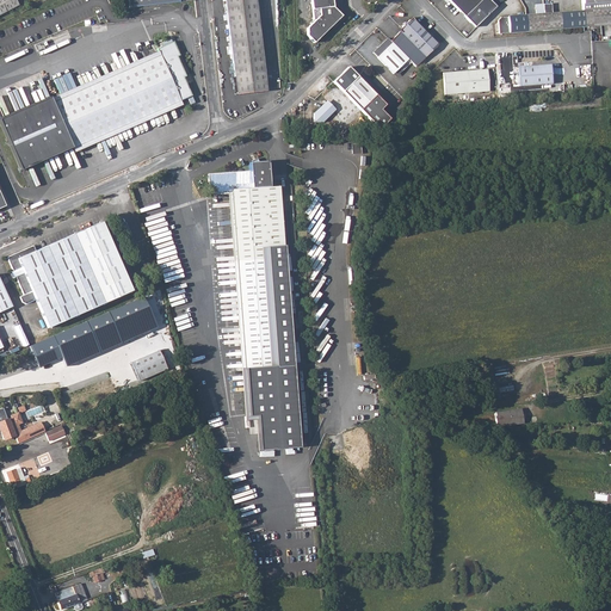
[(14,0),(0,0),(0,14),(18,5),(14,0)]
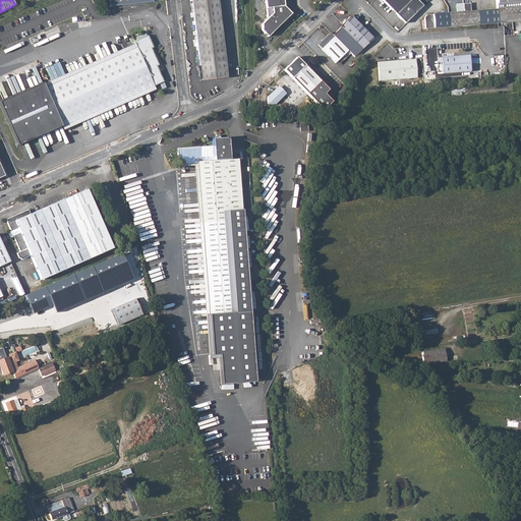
[(218,0),(191,0),(193,14),(203,81),(228,78),(218,0)]
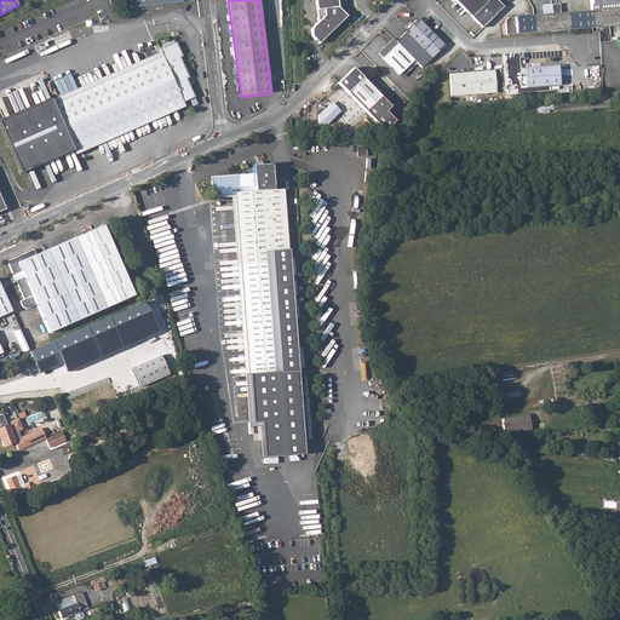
[(316,0),(317,7),(323,6),(325,13),(313,27),(311,35),(319,42),(346,15),(338,5),(337,0),(316,0)]
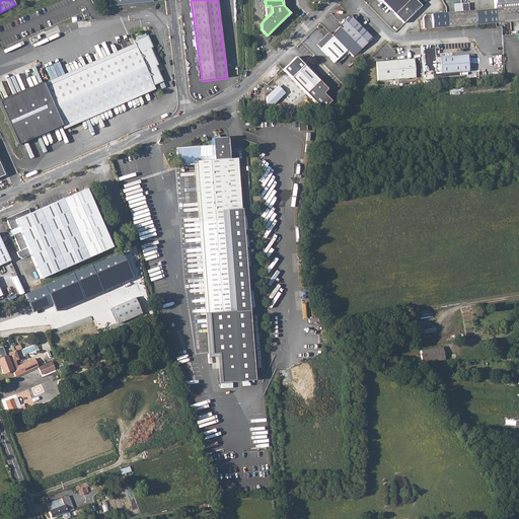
[(379,0),(393,15),(409,0),(379,0)]
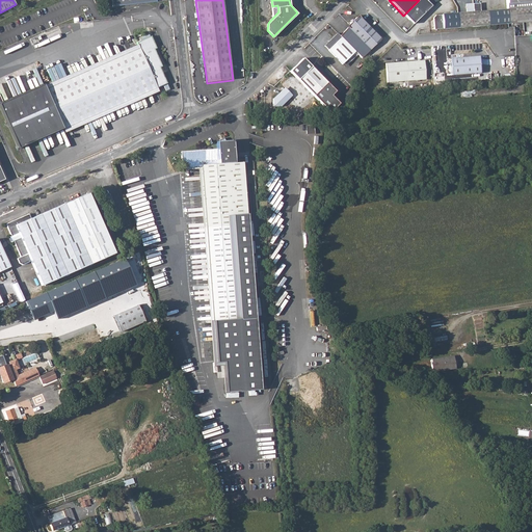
[(423,0),(419,0),(403,16),(413,25),(430,6),(423,0)]
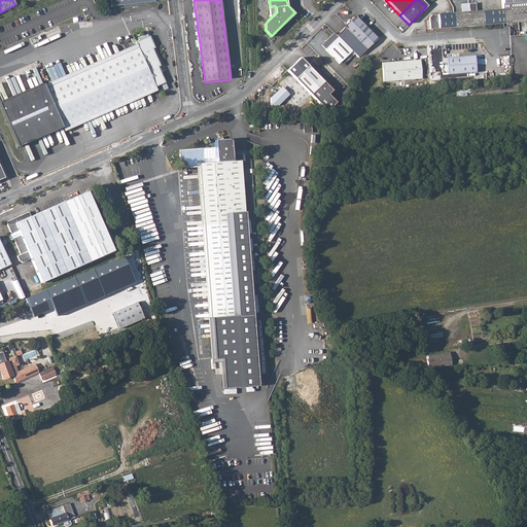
[(526,0),(502,0),(503,9),(459,13),(437,15),(438,29),(489,25),(526,21),(526,0)]
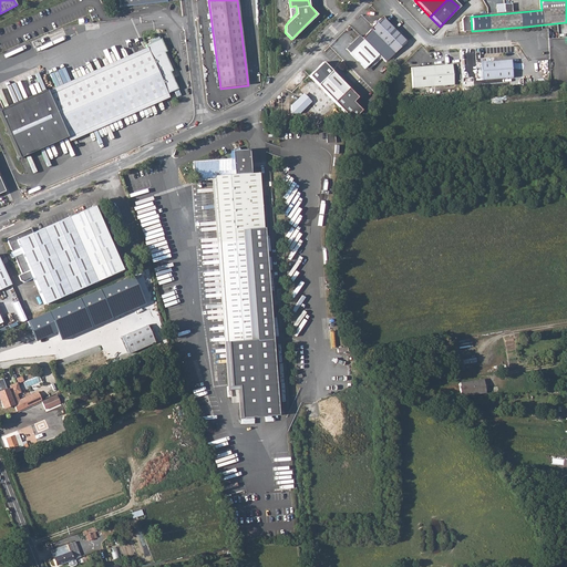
[(370,31),(363,37),(377,50),(383,44),(393,54),(404,43),(381,18),(377,22),(373,22),(373,26),(369,30),(370,31)]
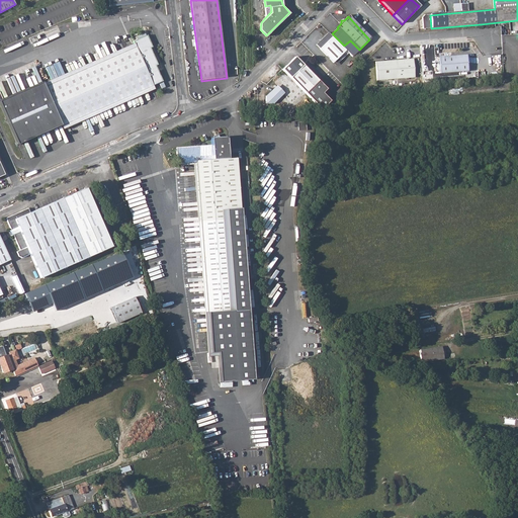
[(327,33),(316,45),(320,49),(319,50),(332,64),(337,59),(340,61),(346,55),(344,52),(341,49),(330,36),(327,33)]
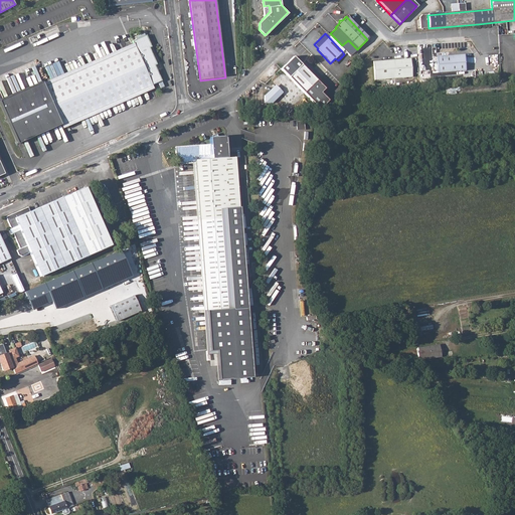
[(330,33),(328,36),(339,48),(342,45),(330,33)]
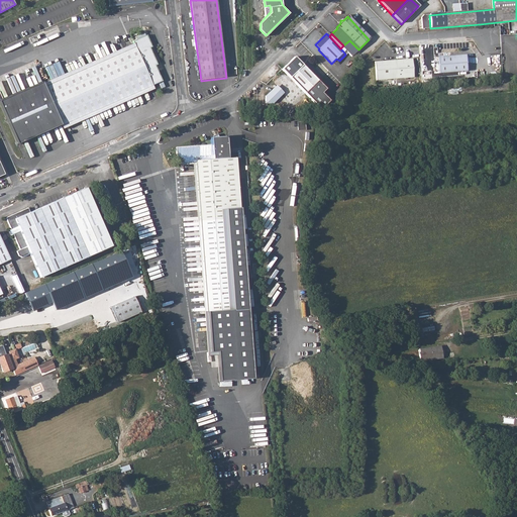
[(135,47),(43,84),(0,104),(20,145),(62,126),(64,131),(154,90),(152,86),(162,82),(156,66),(158,65),(150,48),(151,47),(147,36),(133,42),(134,43),(135,47)]
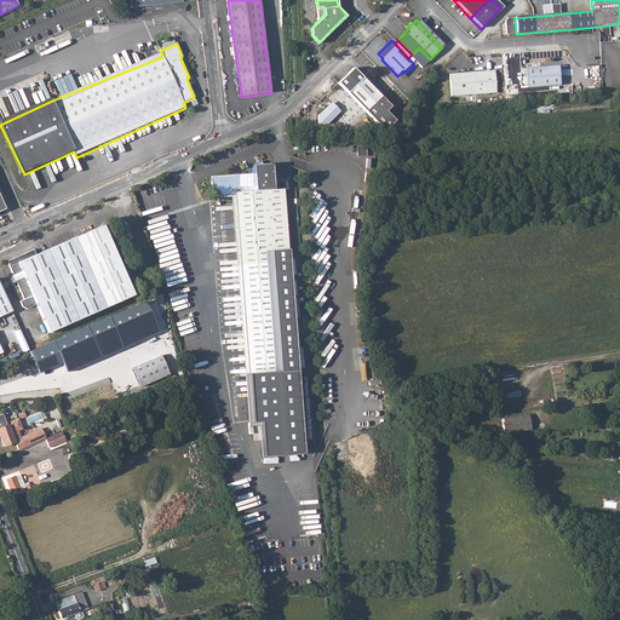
[(558,65),(526,68),(527,87),(561,85),(558,65)]
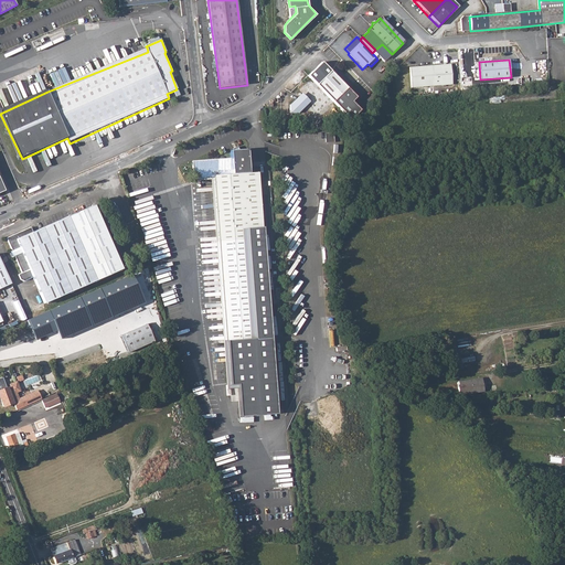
[(451,64),(409,67),(412,87),(452,84),(451,64)]
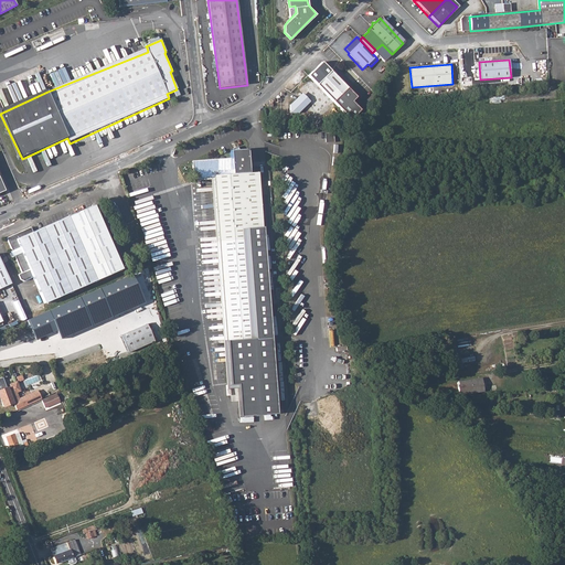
[(333,70),(317,85),(321,89),(333,102),(350,86),(333,70)]
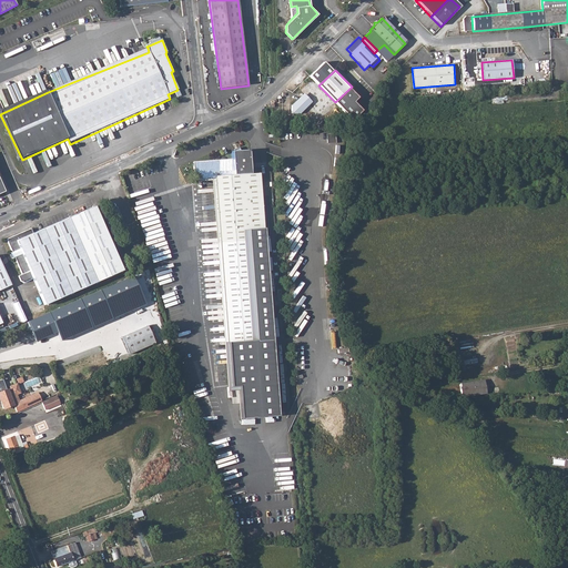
[(318,85),(315,82),(310,88),(312,90),(295,105),(292,105),(292,114),(300,113),(323,90),(318,85)]
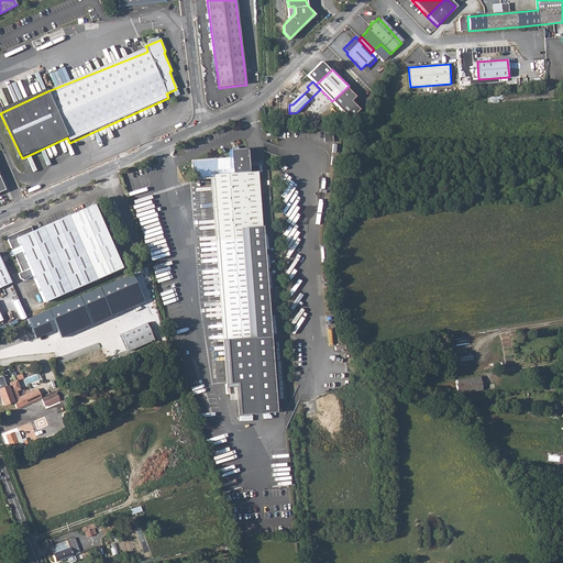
[(334,142),(333,132),(326,133),(326,142),(334,142)]
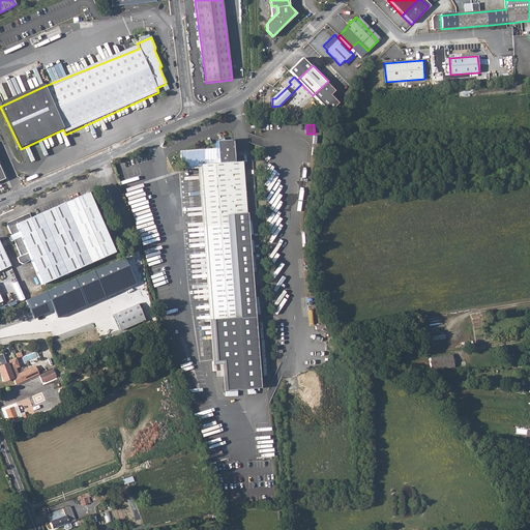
[(217,139),(218,142),(216,142),(216,149),(217,164),(234,163),(232,141),(225,141),(223,137),(217,139)]
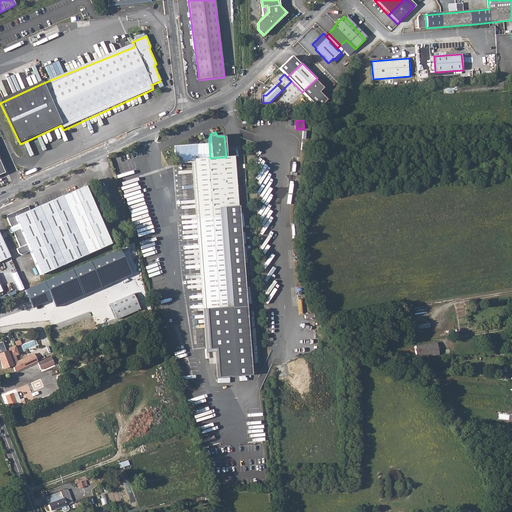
[(176,163),(193,162),(205,309),(207,353),(217,353),(219,378),(252,376),(238,206),(235,156),(226,157),(210,158),(209,144),(174,146),(176,163)]
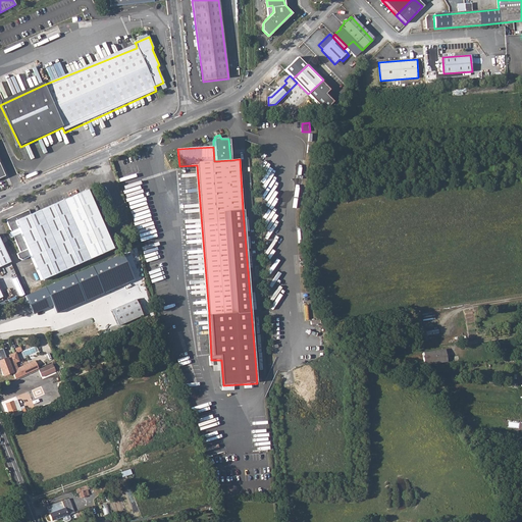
[(29,210),(6,220),(11,231),(9,232),(12,238),(13,237),(20,253),(16,255),(18,259),(21,260),(31,257),(41,280),(77,264),(112,249),(93,204),(87,191),(32,215),(29,210)]
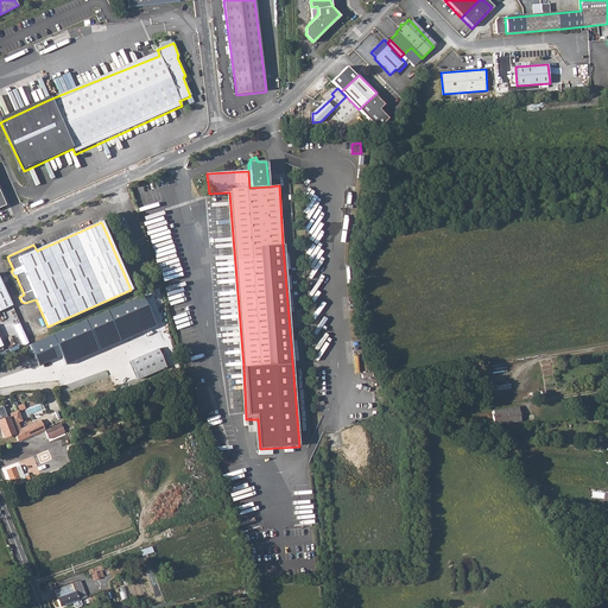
[(0,310),(12,305),(0,278),(0,310)]
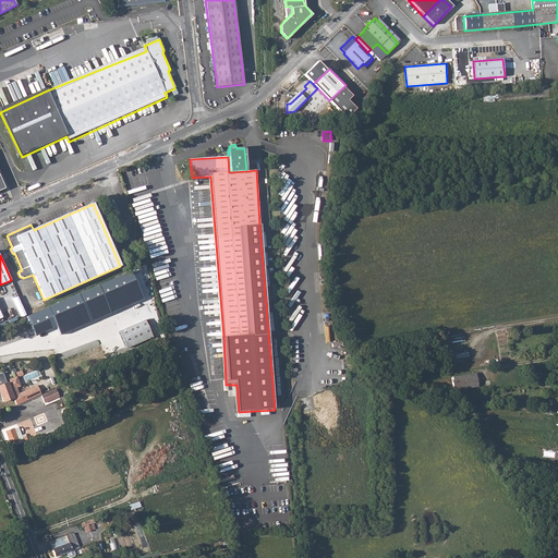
[(132,271),(28,315),(33,326),(37,335),(52,328),(58,326),(62,335),(144,299),(136,281),(132,271)]
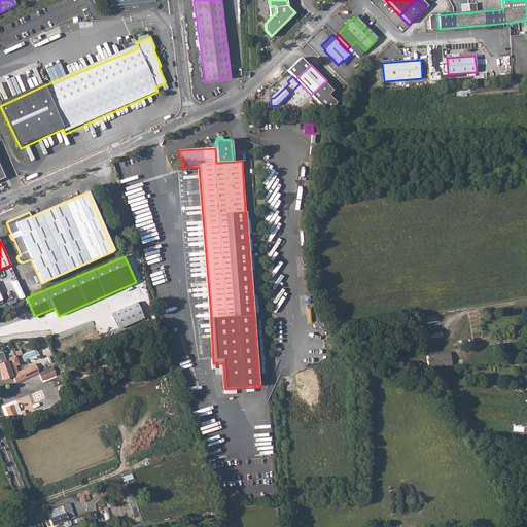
[(135,308),(111,318),(116,330),(140,320),(135,308)]
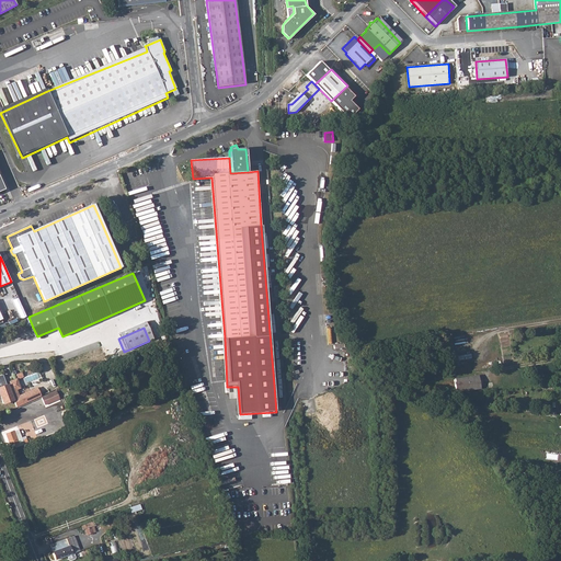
[(478,376),(453,380),(455,392),(467,390),(479,388),(478,376)]
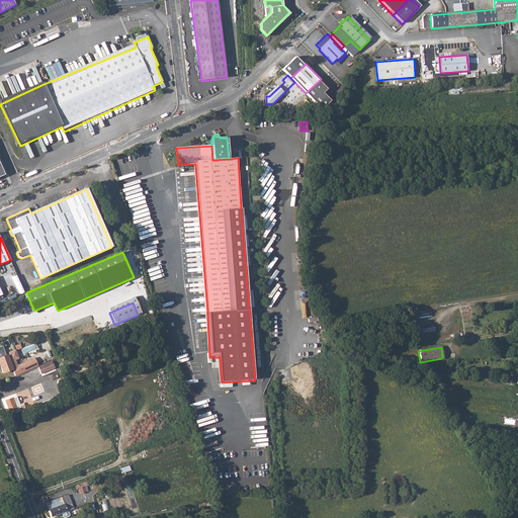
[(7,355),(0,357),(0,364),(3,373),(12,369),(9,362),(15,360),(18,358),(15,350),(8,353),(10,357),(8,358),(7,355)]
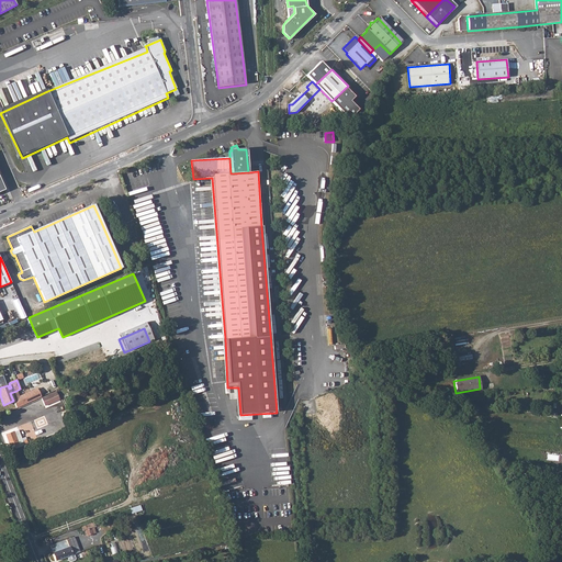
[(37,389),(21,396),(22,397),(24,405),(41,397),(37,389)]
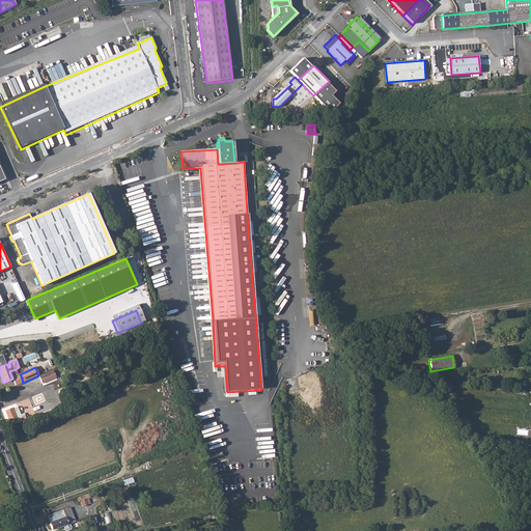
[(47,372),(38,375),(42,382),(58,373),(56,368),(47,372)]
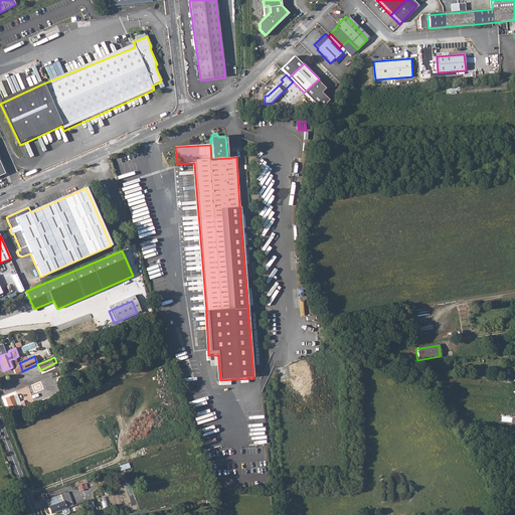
[(15,358),(9,360),(12,367),(15,374),(22,371),(20,364),(17,365),(15,358)]
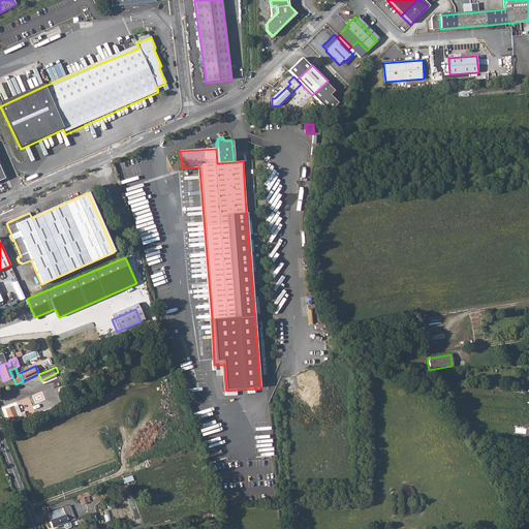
[(26,416),(24,412),(20,413),(18,405),(12,407),(5,410),(9,422),(18,418),(22,416),(23,418),(26,416)]
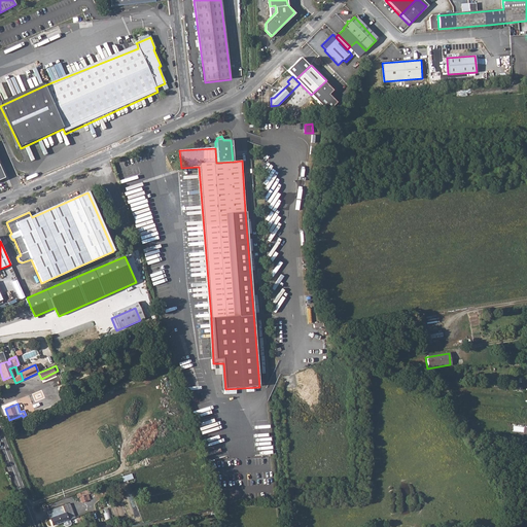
[(200,432),(203,440),(218,434),(216,427),(200,432)]
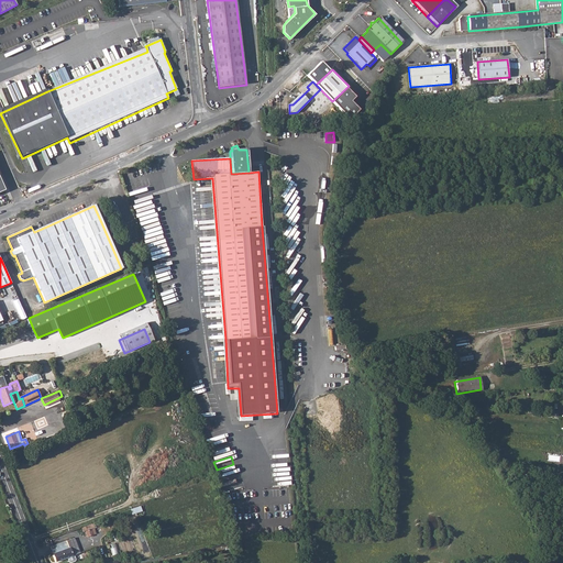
[(92,525),(81,528),(84,532),(86,531),(88,537),(92,536),(90,529),(94,528),(92,525)]
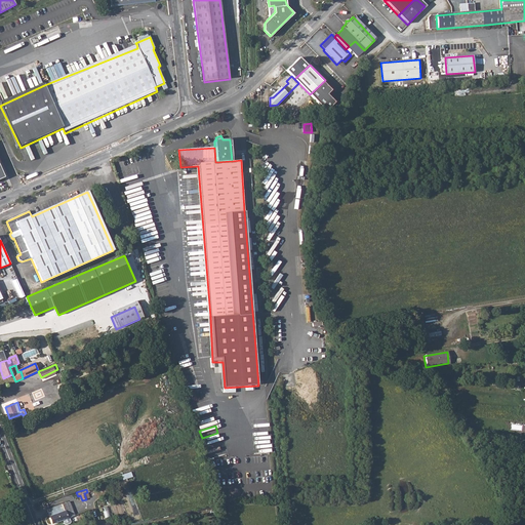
[(69,502),(47,510),(52,524),(74,516),(69,502)]
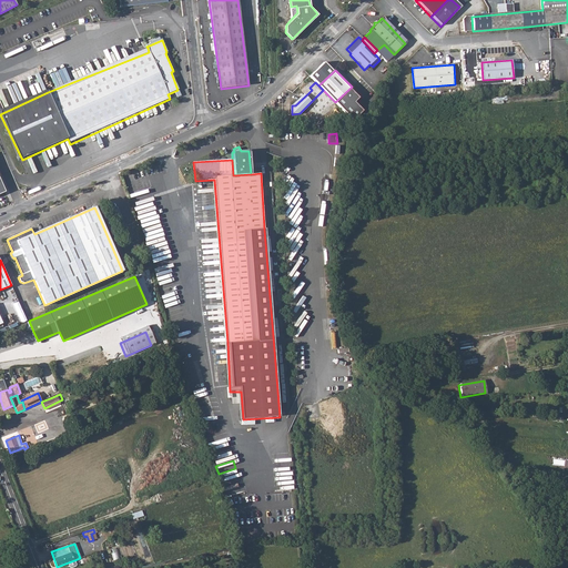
[(114,560),(121,558),(118,548),(111,549),(114,560)]
